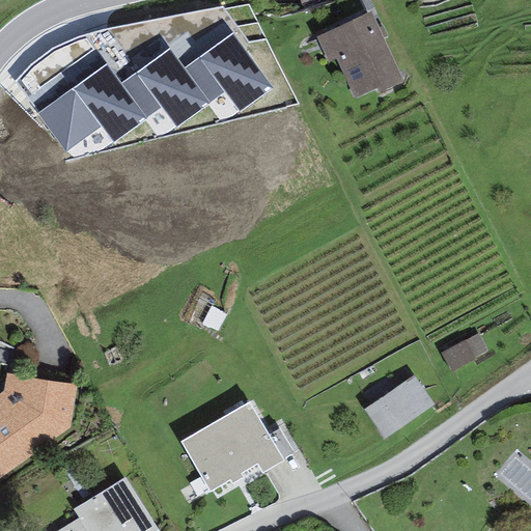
[(370,11),(316,36),(328,62),(335,59),(354,99),(376,88),(380,93),(403,83),(370,11)]
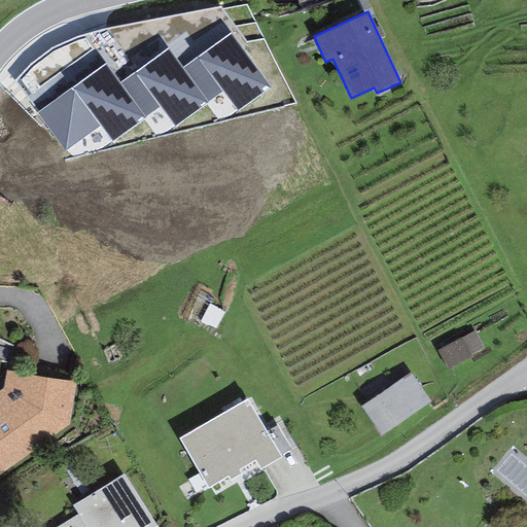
[(271,88),(231,34),(182,68),(209,103),(223,93),(238,112),(271,88)]
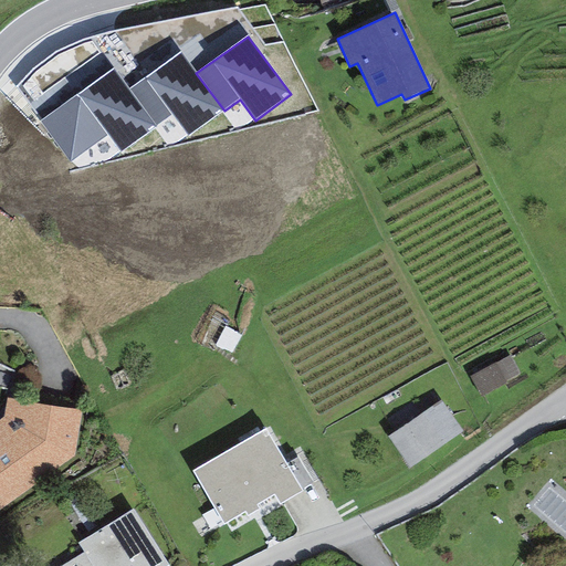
[(189,137),(224,111),(196,73),(179,51),(128,90),(156,126),(173,115),(189,137)]
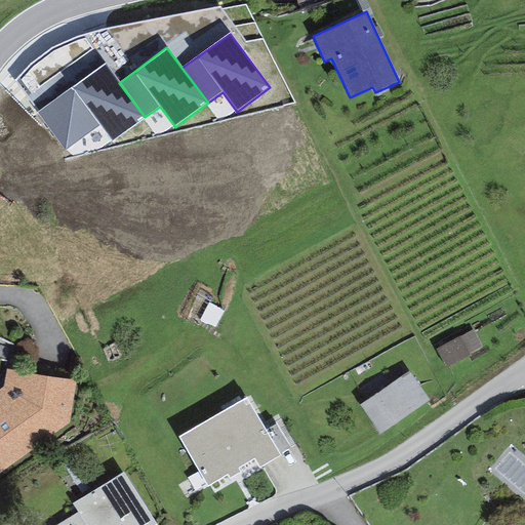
[(145,117),(119,83),(105,64),(37,113),(65,151),(99,125),(112,142),(145,117)]
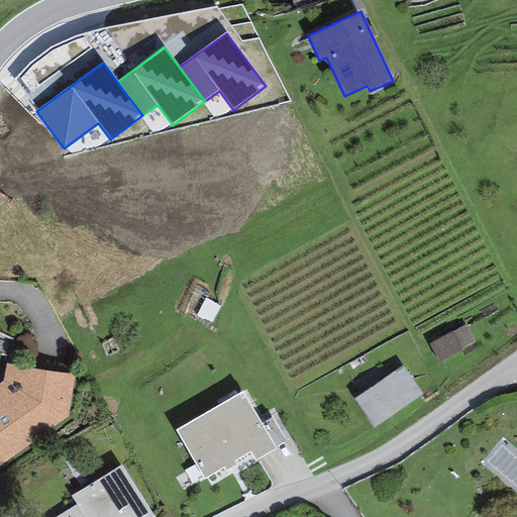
[(76,374),(5,365),(4,380),(0,382),(0,466),(68,417),(76,374)]
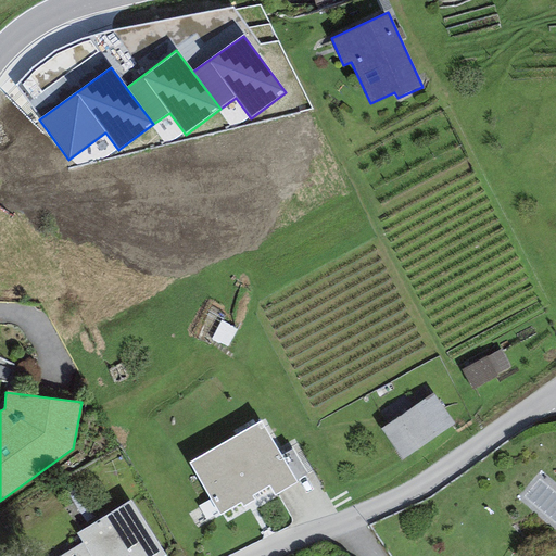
[(432,394),(381,430),(403,463),(455,427),(432,394)]
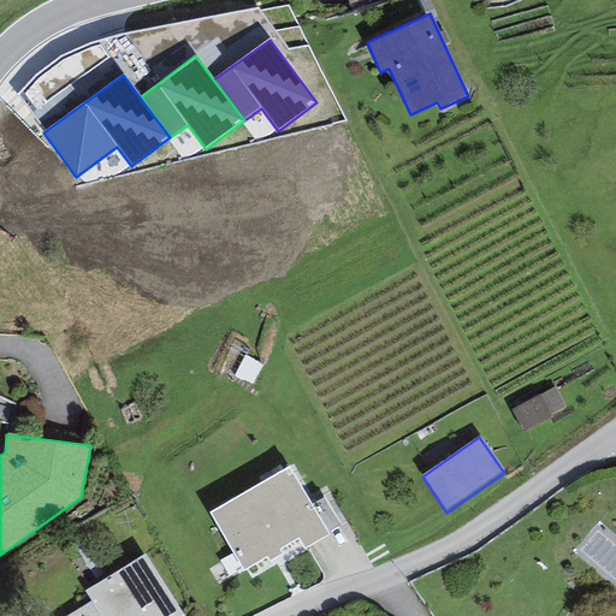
[(288,467),(211,513),(250,579),(327,533),(288,467)]
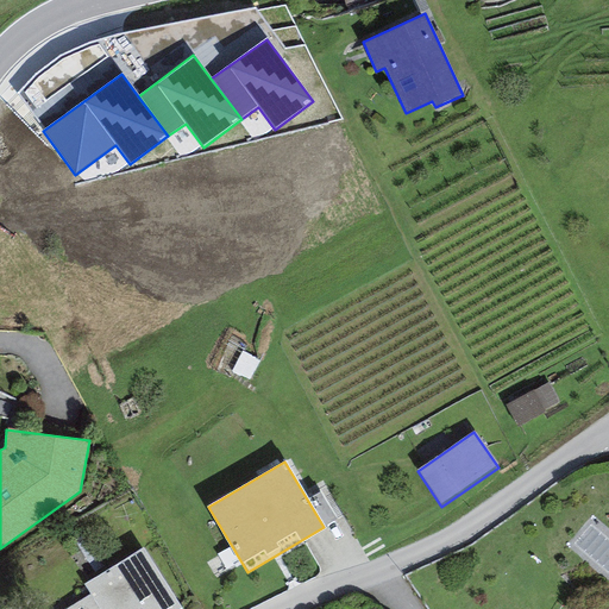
[(90,595),(67,608),(142,608),(146,607),(148,608),(180,608),(181,608),(143,547),(83,584),(90,595)]
